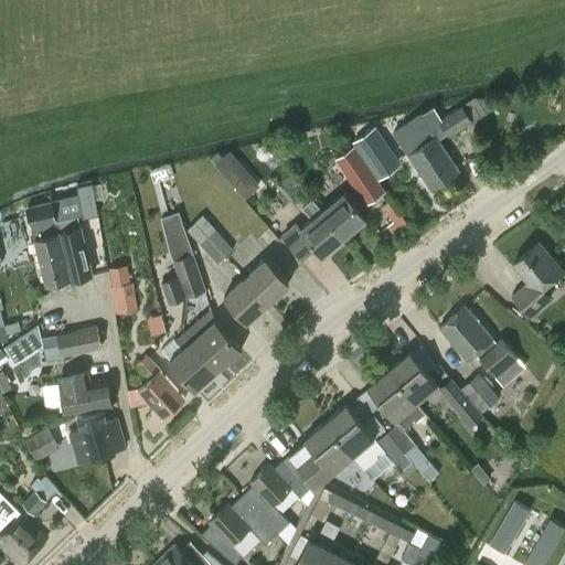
[(393,130),(393,131),(404,148),(408,153),(430,189),(459,171),(440,142),(439,142),(436,136),(433,131),(443,125),(449,136),(486,113),(476,97),(461,106),(461,105),(448,114),(440,118),(436,112),(433,107),(422,115),(420,113),(413,118),(413,117),(393,130)]
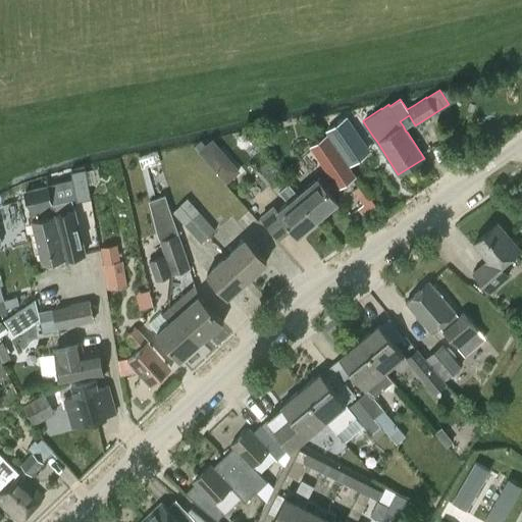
[(347,117),(326,132),(349,165),(369,152),(347,117)]
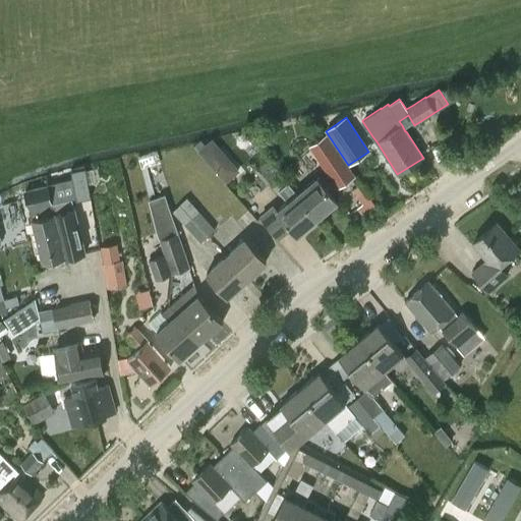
[(225,160),(208,140),(196,150),(214,169),(225,160)]
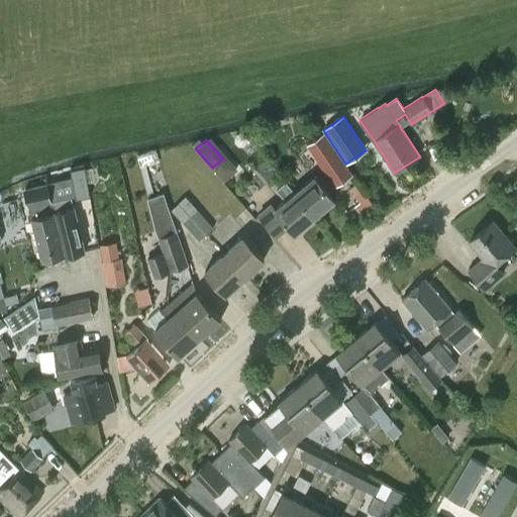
[(89,196),(84,167),(70,170),(75,199),(89,196)]
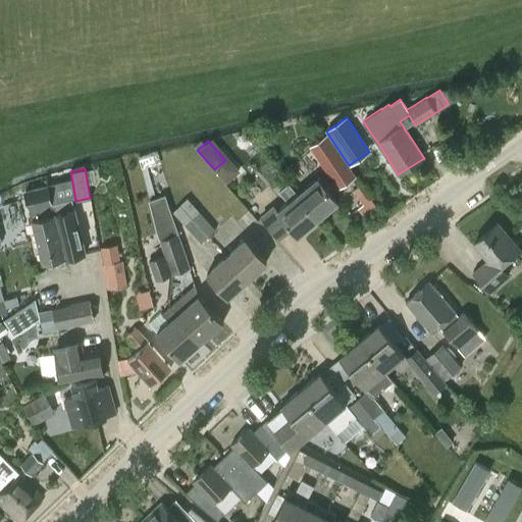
[(318,218),(337,203),(318,178),(298,196),(318,218)]
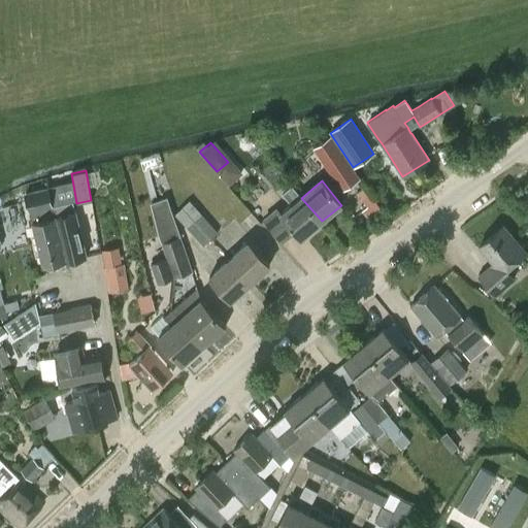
[(301,239),(322,221),(301,198),(292,185),(283,193),(292,205),(283,212),(276,205),(262,218),(283,242),(295,232),(301,239)]
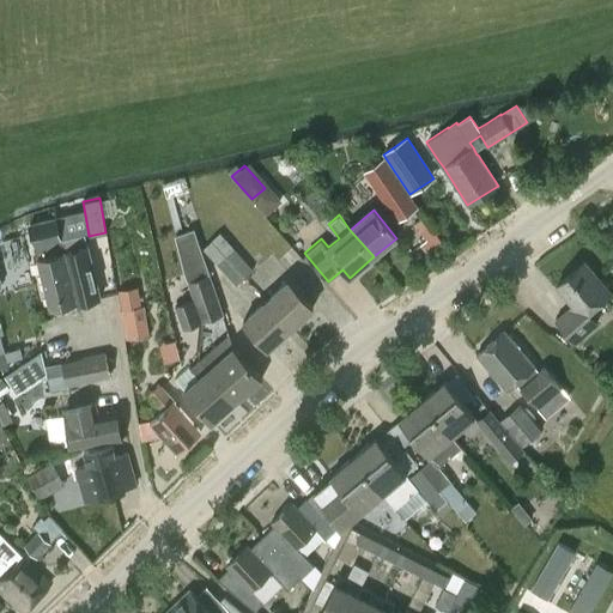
[(29,222),(50,310),(76,304),(60,238),(55,217),(29,222)]
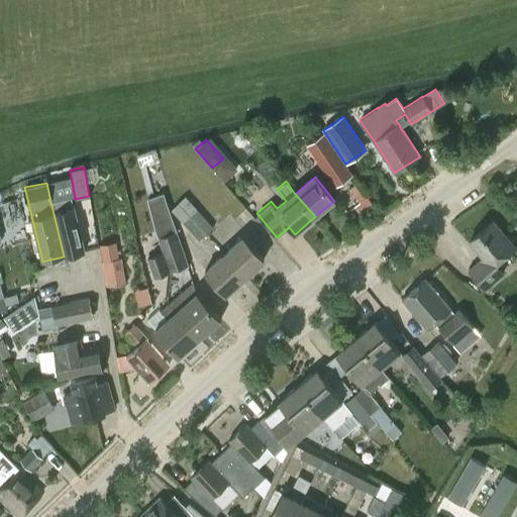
[(164,193),(147,198),(156,230),(159,238),(158,238),(163,253),(170,273),(189,266),(177,231),(176,232),(174,223),(164,193)]
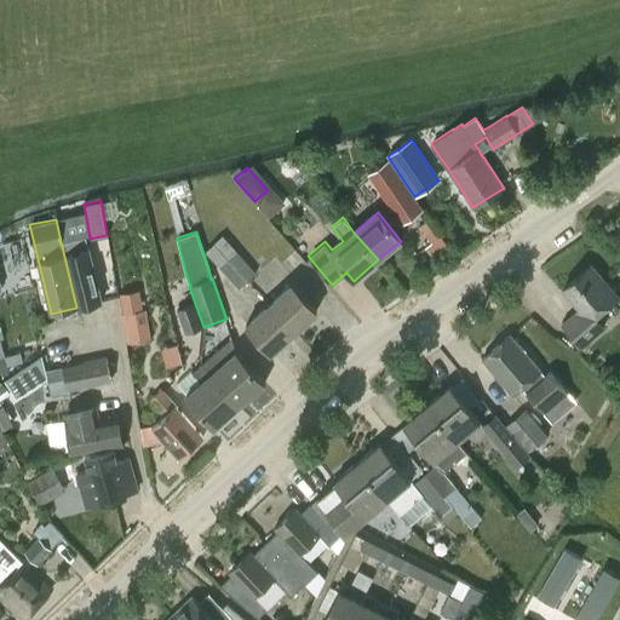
[(90,251),(87,251),(85,236),(61,241),(76,308),(102,302),(90,251)]
